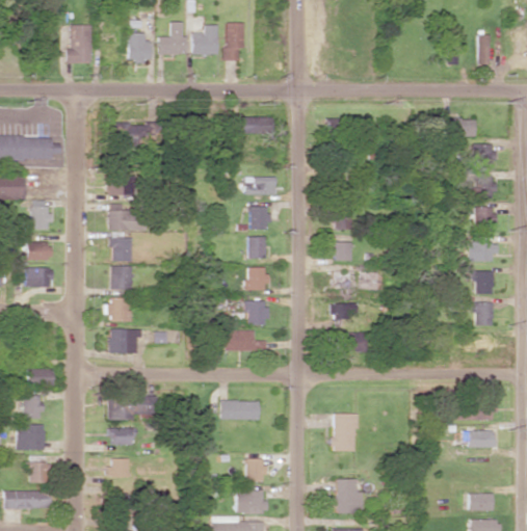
[(184,22),(170,22),(170,36),(158,36),(159,54),(185,54),(184,22)]
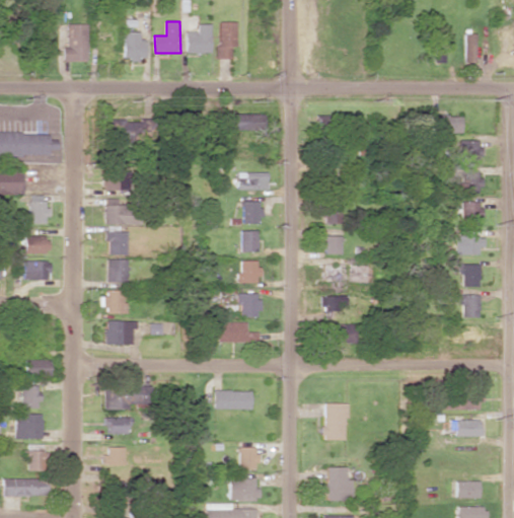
[(221,59),(233,59),(233,47),(239,47),(239,22),(220,22),(221,59)]
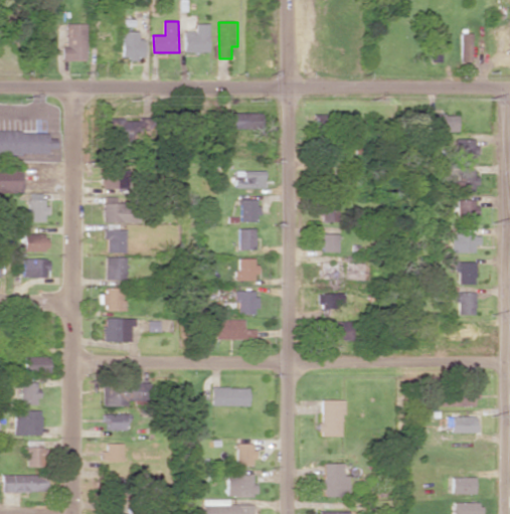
[(69,23),(68,47),(65,47),(64,60),(89,61),(90,24),(69,23)]
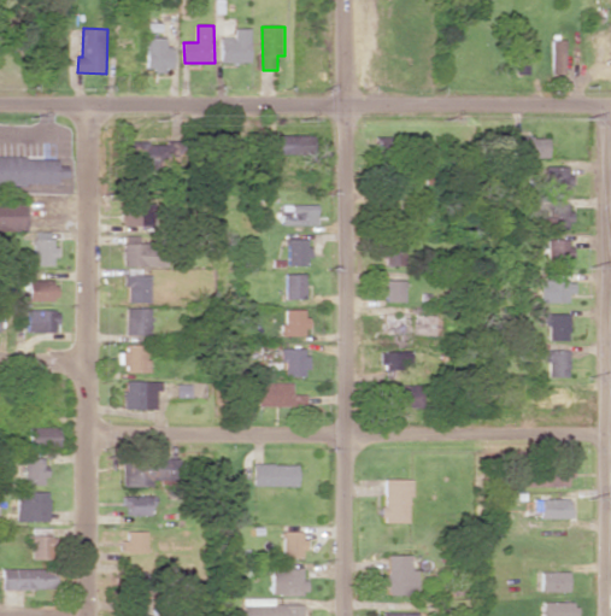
[(223,63),(252,63),(253,29),(236,29),(236,39),(223,39),(223,63)]
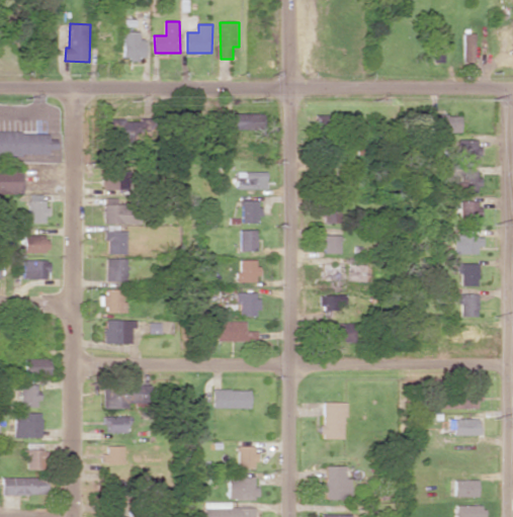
[(141,32),(124,32),(125,60),(147,59),(147,39),(141,39),(141,32)]
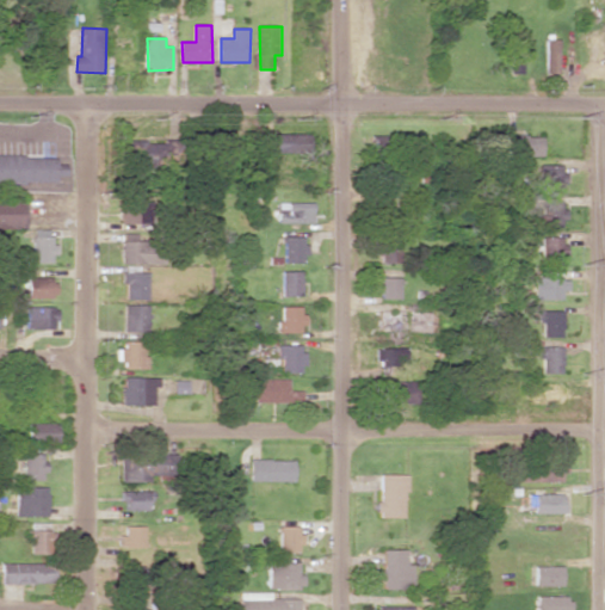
[(516,75),(529,74),(528,38),(516,38),(516,75)]
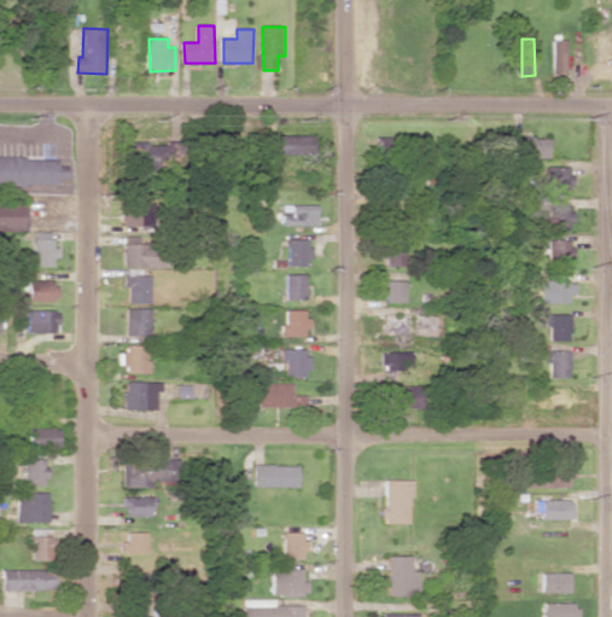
[(570,40),(557,41),(558,75),(570,75),(570,40)]
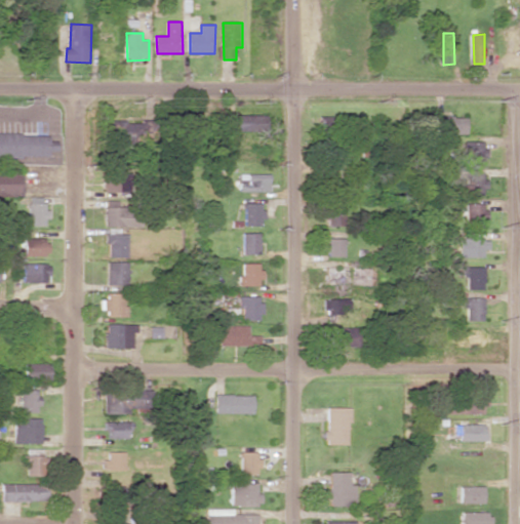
[(229,132),(269,132),(269,116),(230,115),(229,132)]
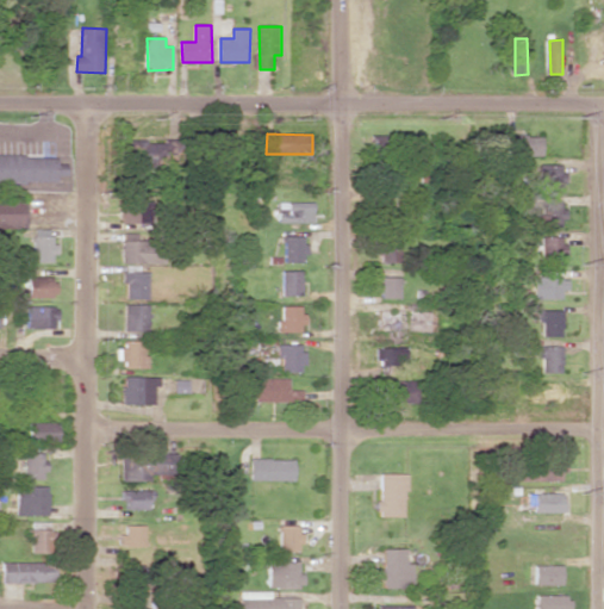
[(408,136),(377,136),(377,157),(386,157),(386,188),(408,188),(408,136)]
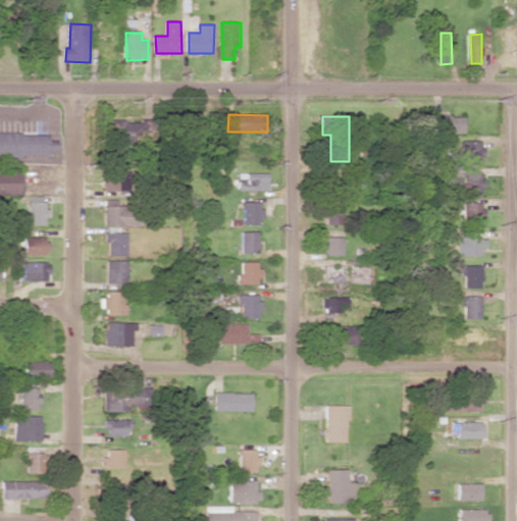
[(467,116),(444,116),(444,134),(468,134),(467,116)]
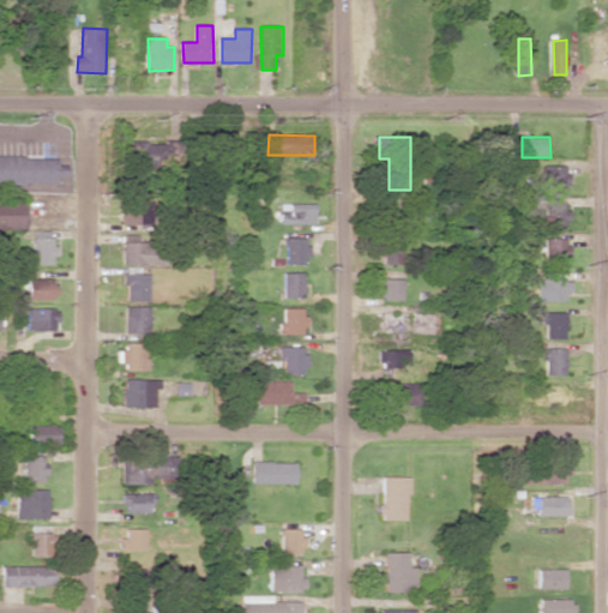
[(0,184),(60,185),(60,176),(70,178),(70,166),(60,166),(60,158),(0,157),(0,184)]
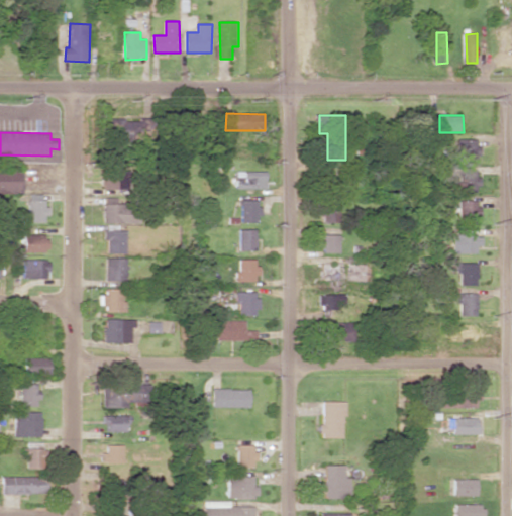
[(481,139),(461,140),(461,162),(481,162),(481,139)]
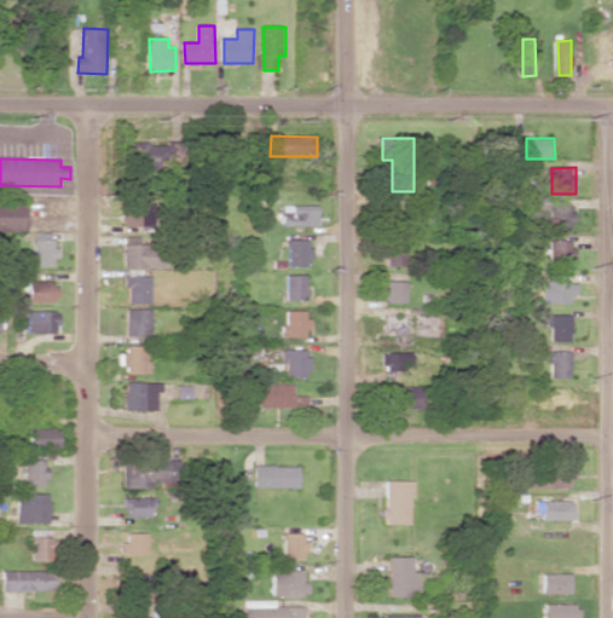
[(151,226),(150,202),(123,203),(125,227),(151,226)]
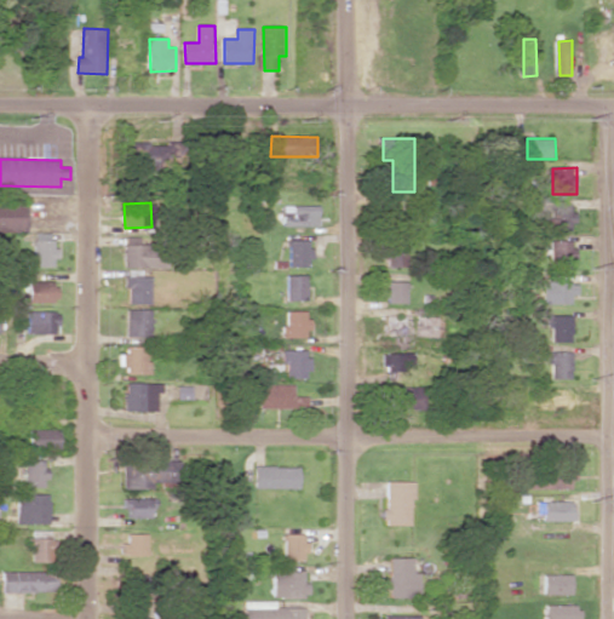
[(0,204),(0,233),(24,234),(26,205),(0,204)]
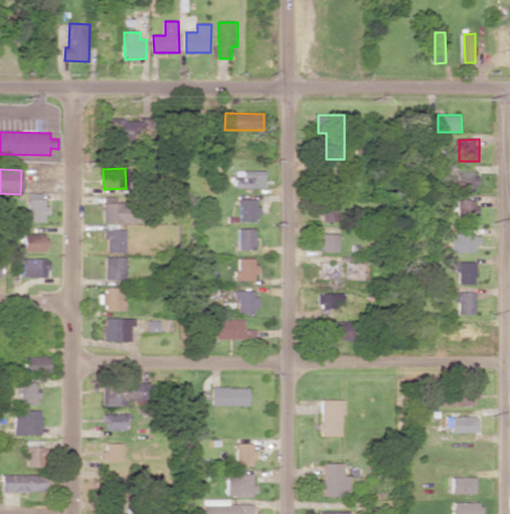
[(479,192),(479,169),(458,169),(458,180),(452,180),(452,192),(479,192)]
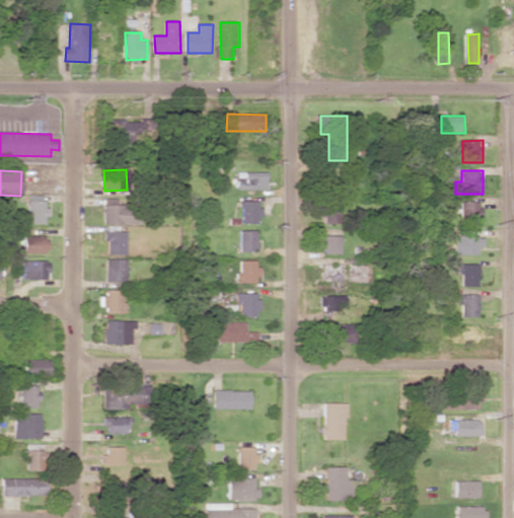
[(239,191),(268,191),(269,172),(239,171),(239,191)]
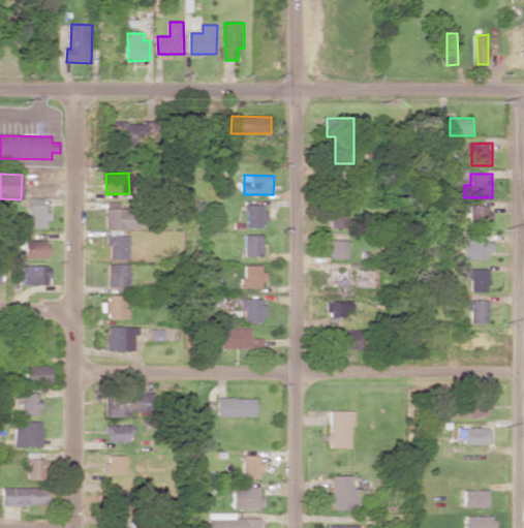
[(48,228),(48,202),(30,202),(30,228),(48,228)]
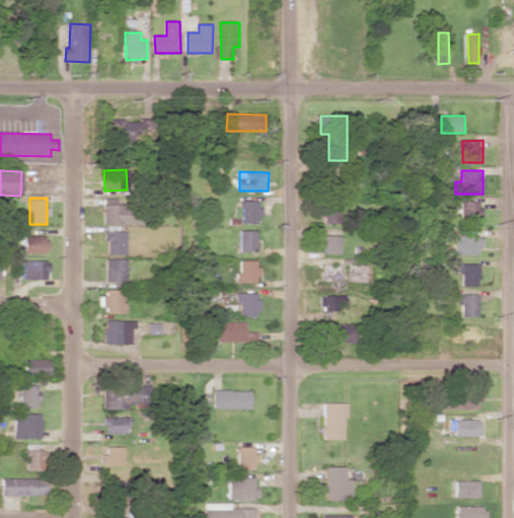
[(325,200),(326,224),(343,224),(341,199),(325,200)]
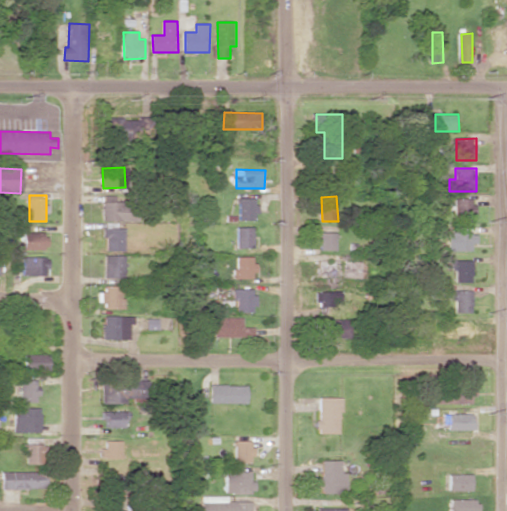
[(259,198),(240,199),(241,220),(259,220),(259,198)]
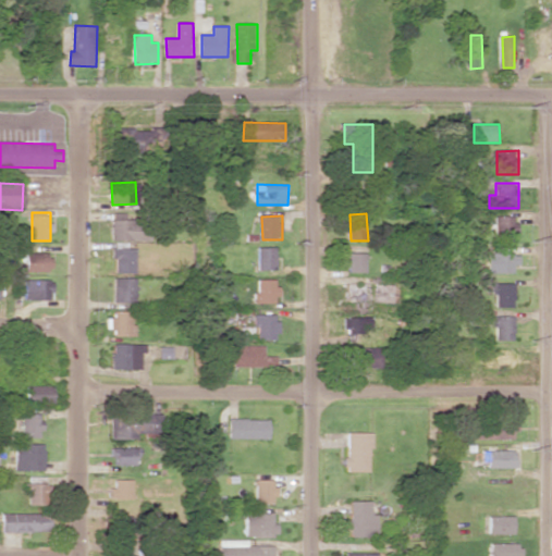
[(518,242),(519,217),(499,217),(498,242),(518,242)]
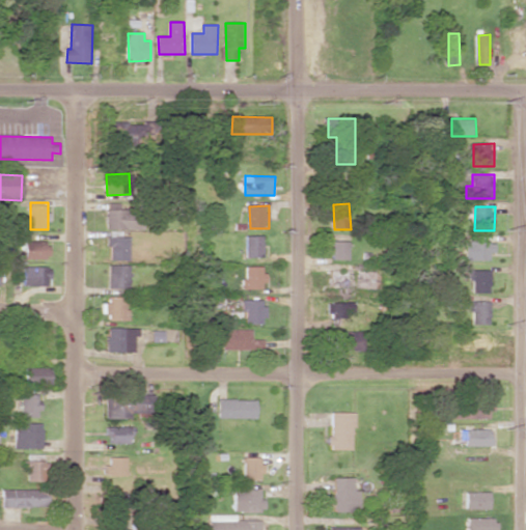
[(109,230),(143,229),(143,217),(135,217),(135,210),(108,210),(109,230)]
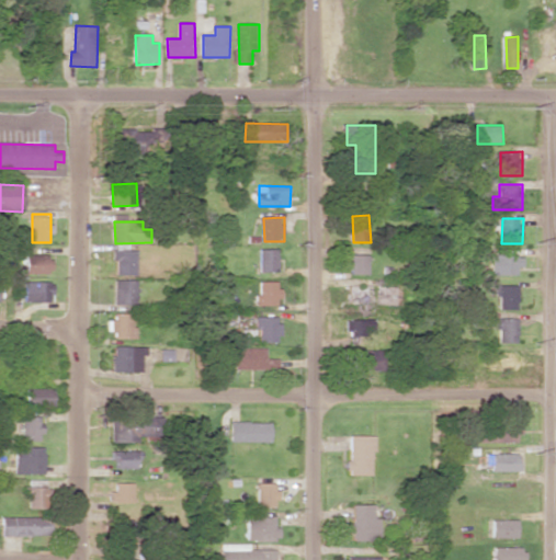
[(281,273),(280,249),(262,249),(262,273),(281,273)]
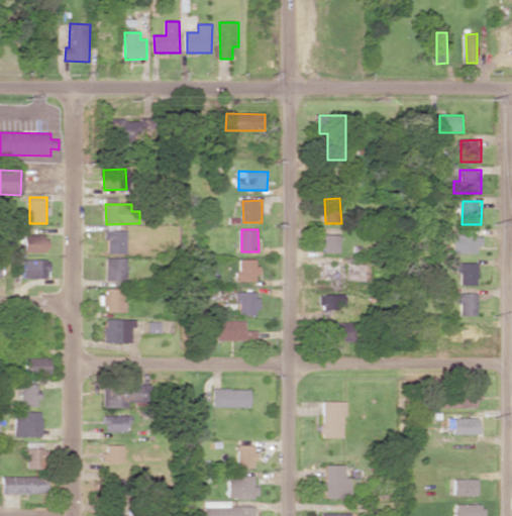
[(128,254),(128,231),(107,230),(107,253),(128,254)]
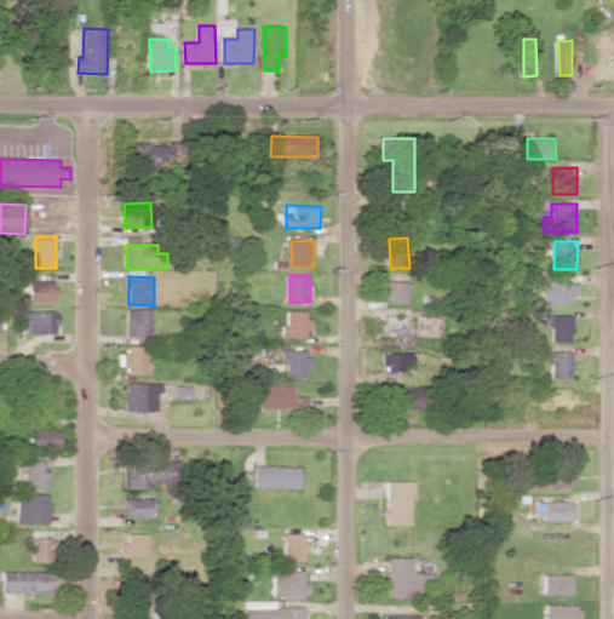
[(58,282),(30,282),(30,294),(27,294),(27,303),(58,302),(58,282)]
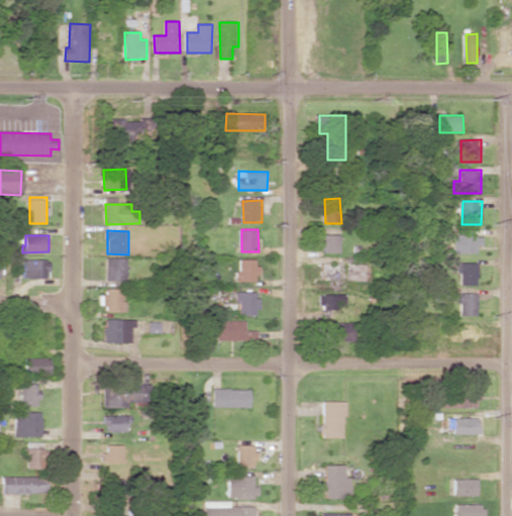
[(341,235),(323,235),(323,252),(341,253),(341,235)]
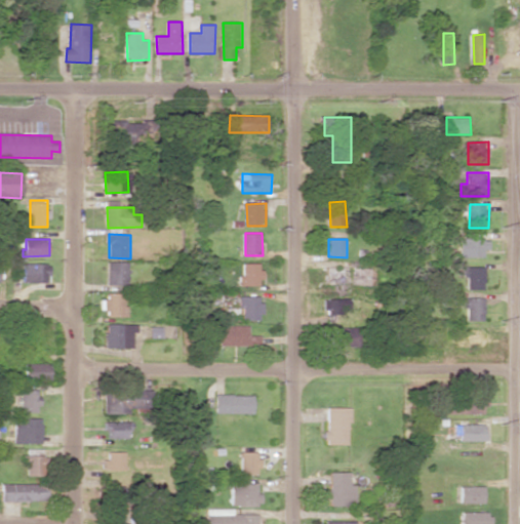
[(489,257),(488,239),(463,239),(463,258),(489,257)]
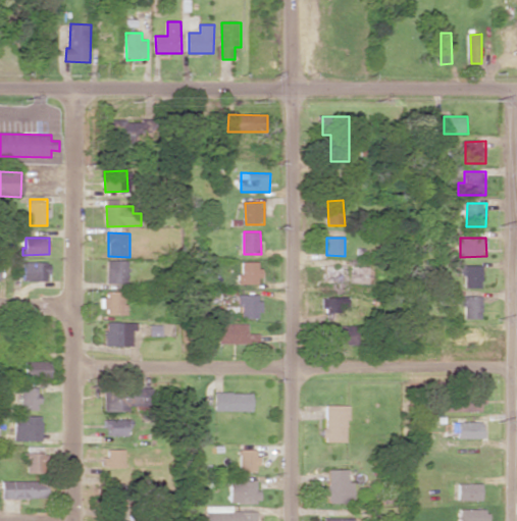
[(109,283),(130,284),(130,261),(110,261),(109,283)]
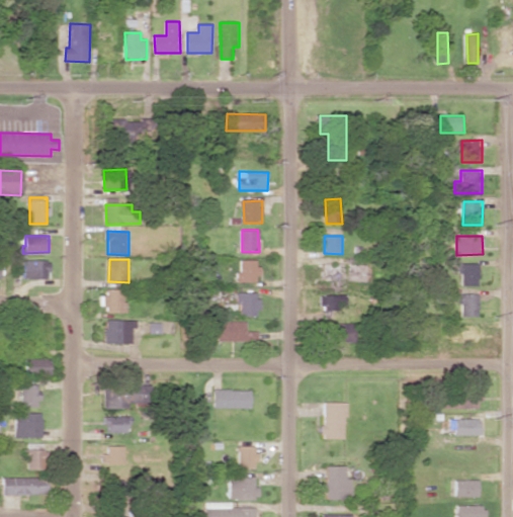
[(24,278),(52,278),(52,261),(24,260),(24,278)]
